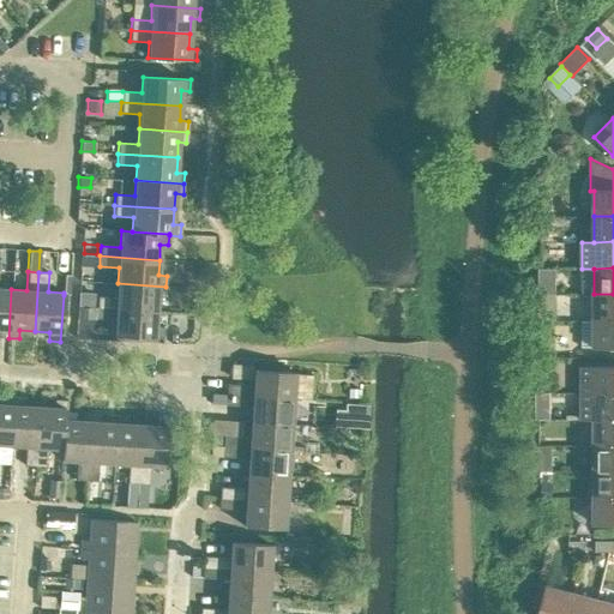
[(97,298),(97,307),(156,312),(157,296),(166,298),(166,287),(118,283),(116,299),(97,298)]
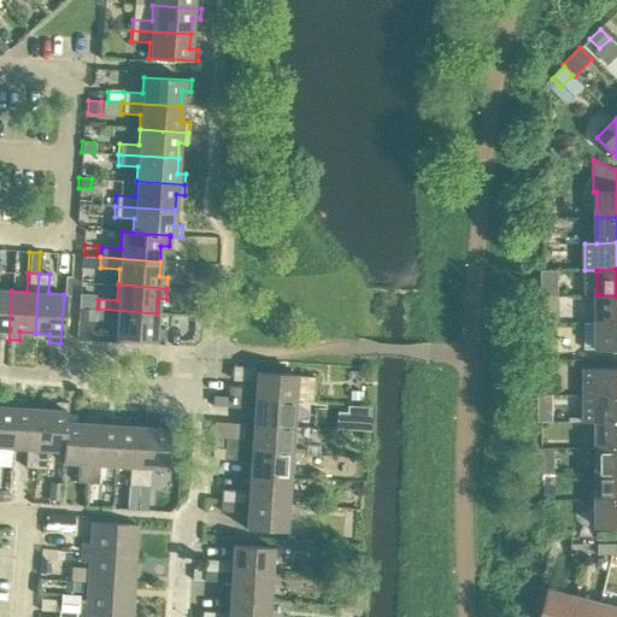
[(0,339),(9,340),(11,291),(0,289),(0,339)]
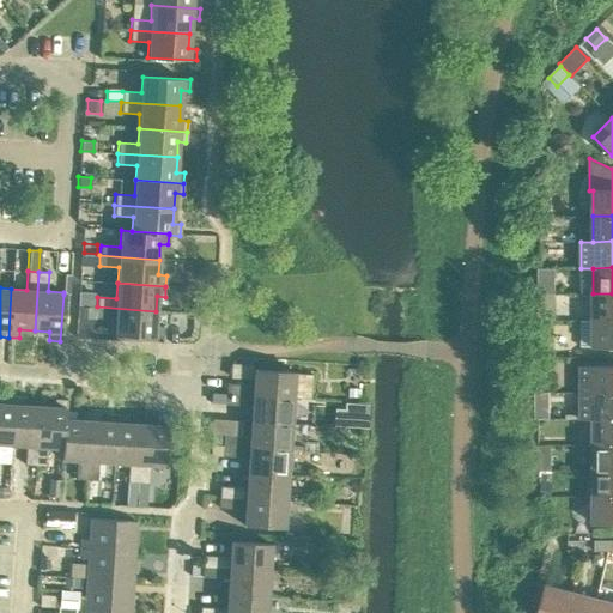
[(612,293),(593,293),(593,320),(612,319),(612,293)]
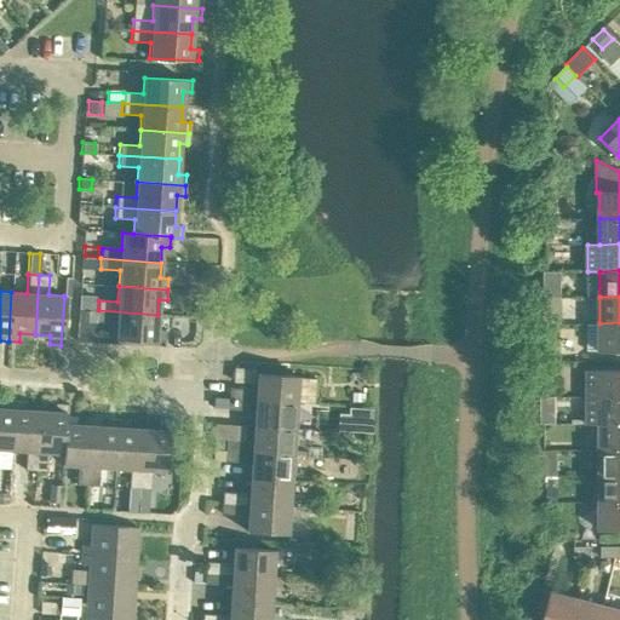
[(95,323),(95,311),(79,310),(79,323),(95,323)]
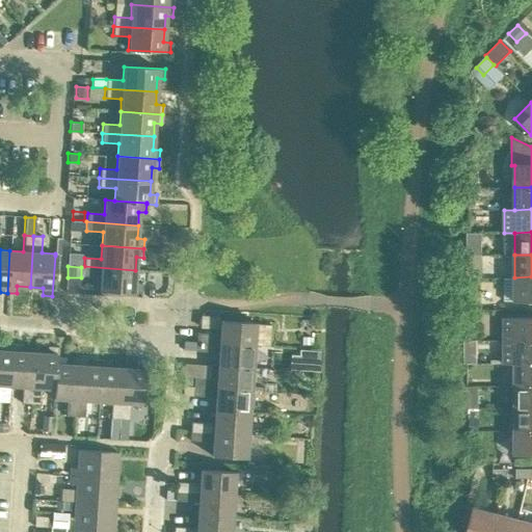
[(135,270),(84,266),(83,275),(100,276),(99,291),(140,293),(141,284),(134,283),(135,270)]
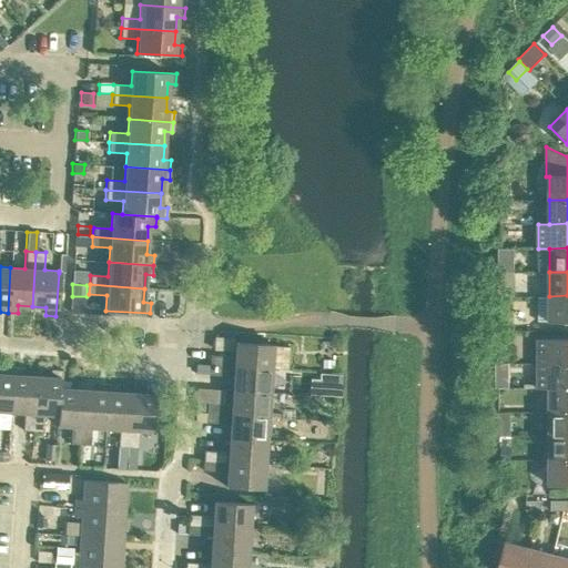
[(567,295),(549,296),(537,296),(537,322),(549,322),(567,321),(567,295)]
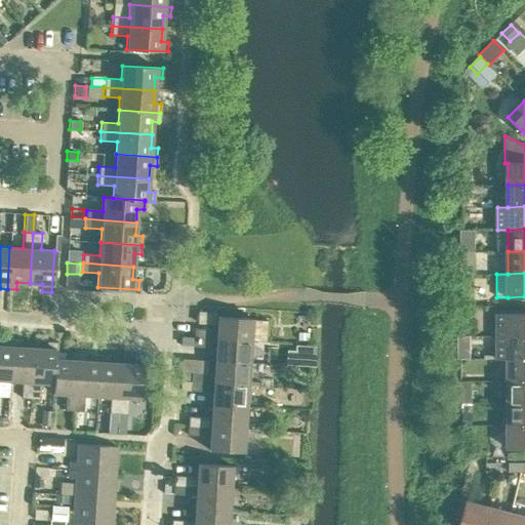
[(497,313),(497,336),(508,336),(524,336),(524,313),(508,313),(497,313)]
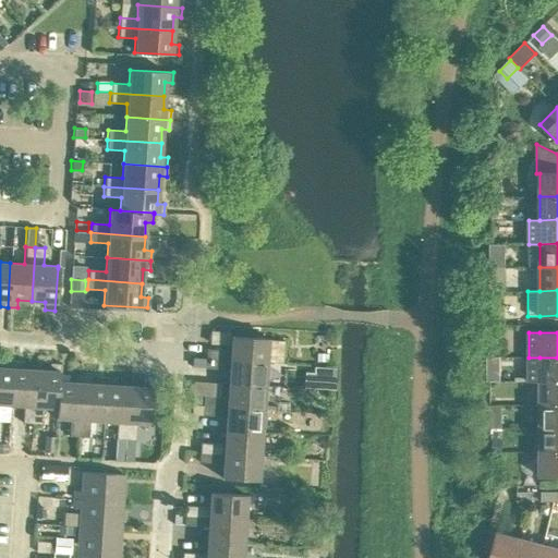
[(206,349),(205,359),(266,362),(267,338),(231,336),(230,350),(206,349)]
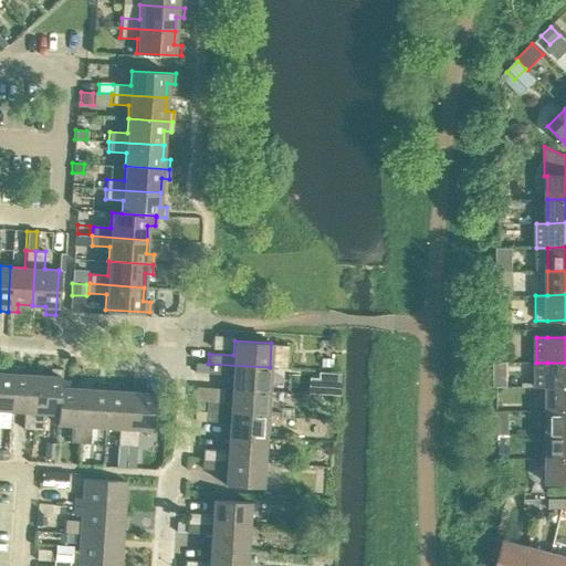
[(536,387),(547,387),(565,386),(565,363),(547,363),(536,363),(536,387)]
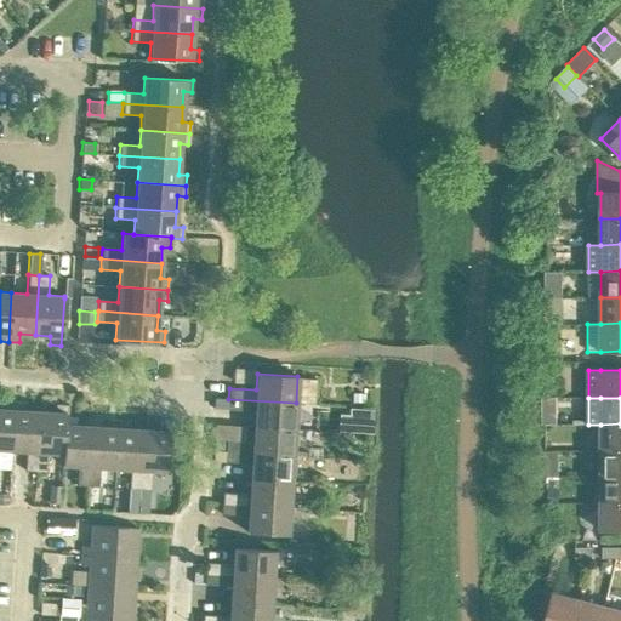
[(216,399),(216,409),(228,410),(228,399),(216,399)]
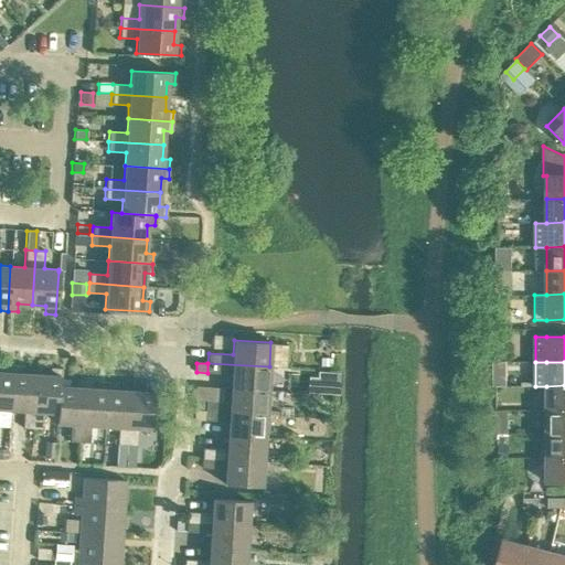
[(232,374),(231,388),(267,391),(269,366),(208,363),(208,373),(232,374)]
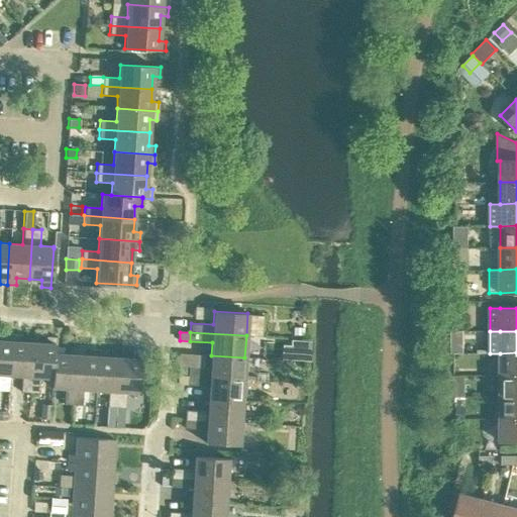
[(0,374),(8,375),(11,334),(2,333),(1,340),(0,340),(0,374)]
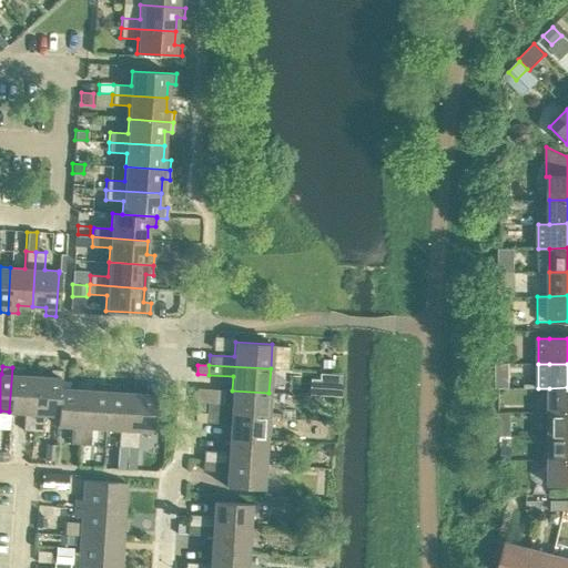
[(22,430),(32,430),(36,376),(21,375),(22,367),(12,367),(9,412),(23,413),(22,430)]
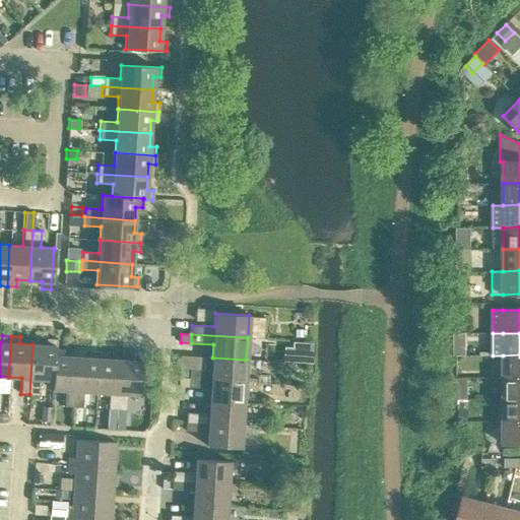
[(40,379),(52,380),(54,348),(55,348),(56,339),(46,338),(46,345),(33,344),(29,394),(39,395),(40,379)]
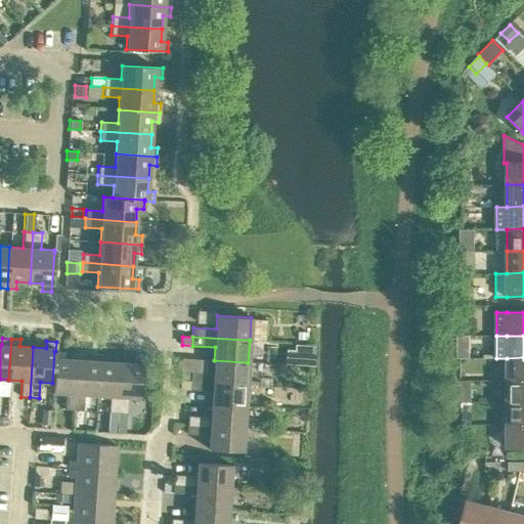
[(456,348),(456,358),(460,358),(470,358),(470,348),(460,348),(456,348)]
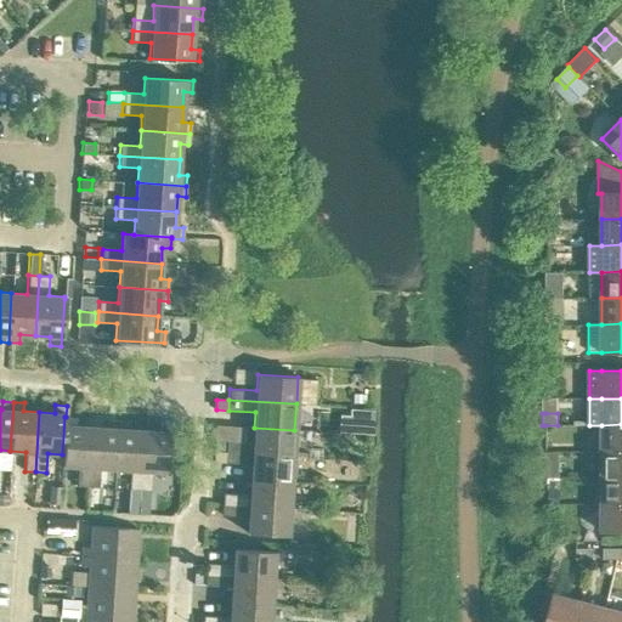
[(75,486),(86,487),(91,427),(75,427),(75,418),(66,417),(64,417),(62,454),(61,465),(77,467),(75,486)]
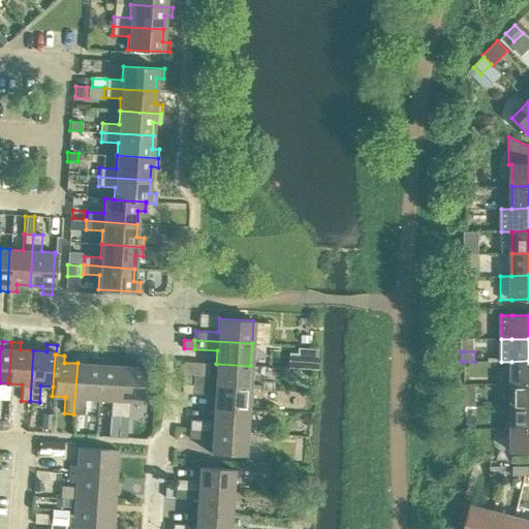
[(84,398),(97,399),(100,358),(91,356),(90,364),(78,363),(73,414),(83,414),(84,398)]
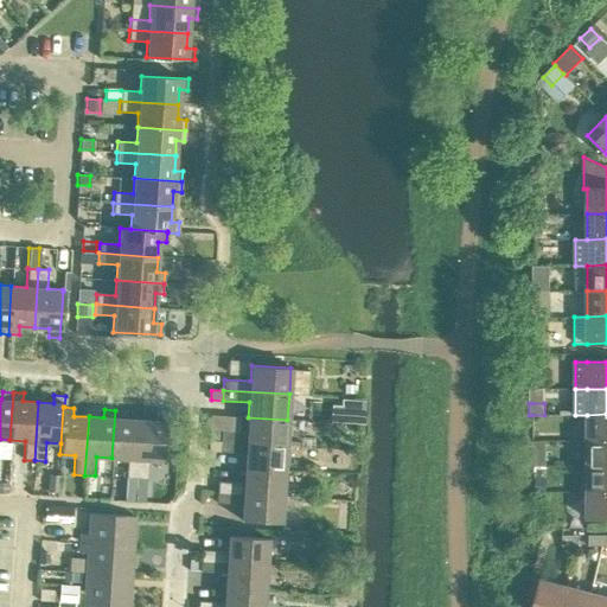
[(126,478),(136,478),(140,420),(125,419),(125,410),(115,410),(112,458),(127,459),(126,478)]
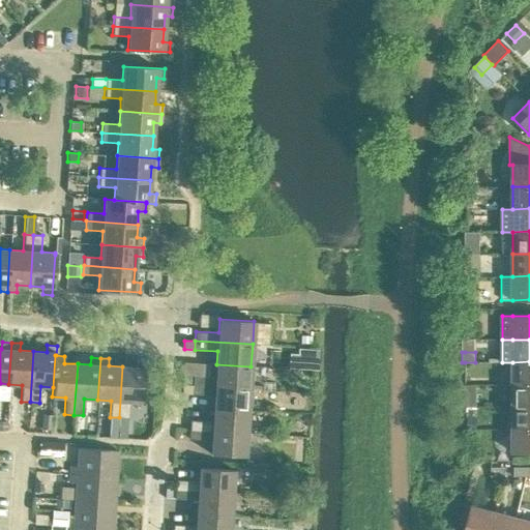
[(122,366),(119,417),(127,418),(128,418),(129,402),(143,403),(145,361),(136,360),(135,367),(122,366)]
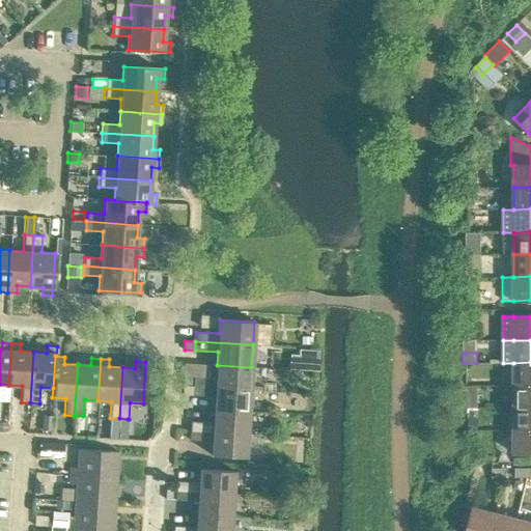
[(530,362),(513,363),(513,385),(530,385),(530,362)]
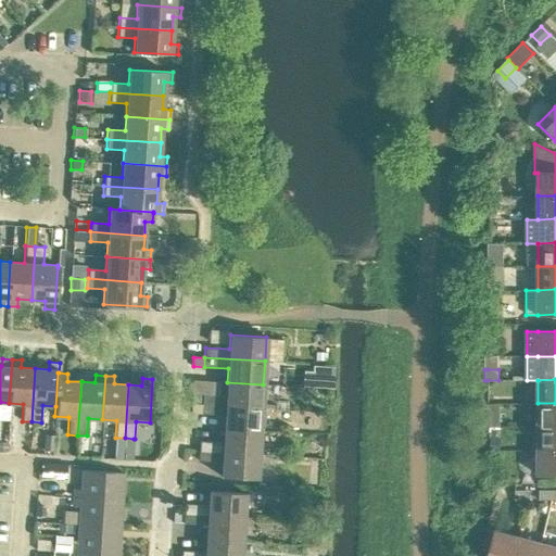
[(202,394),(202,404),(262,407),(263,384),(227,382),(226,395),(202,394)]
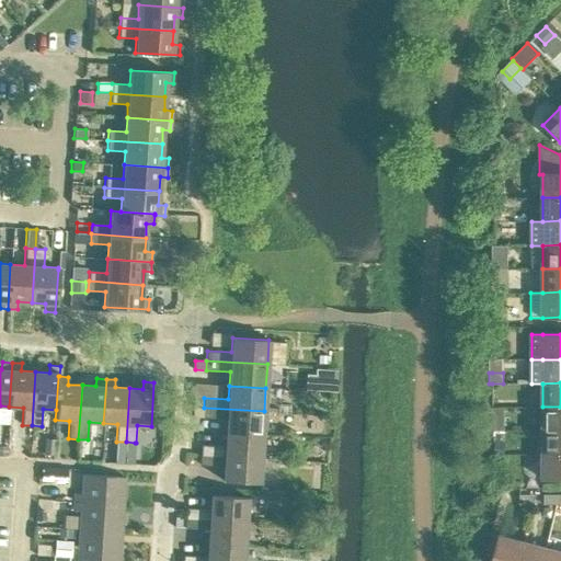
[(290,404),(278,404),(278,414),(289,415),(290,404)]
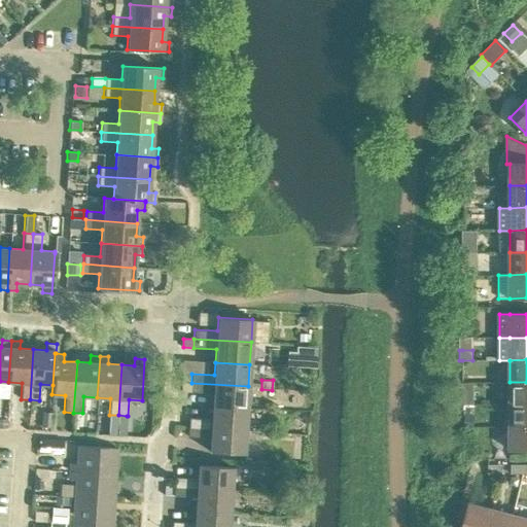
[(526,382),(510,382),(510,405),(526,403),(526,382)]
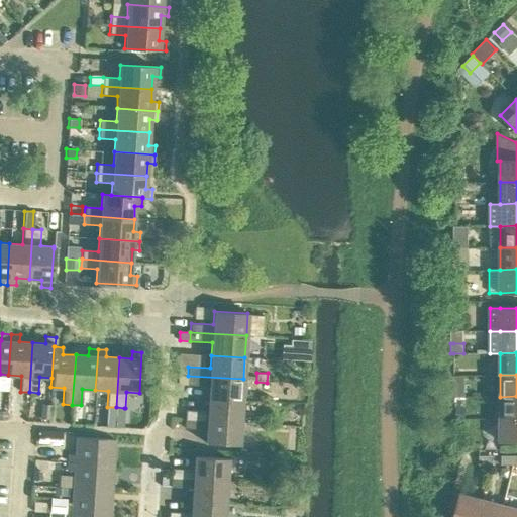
[(177,384),(187,385),(187,376),(178,376),(177,384)]
